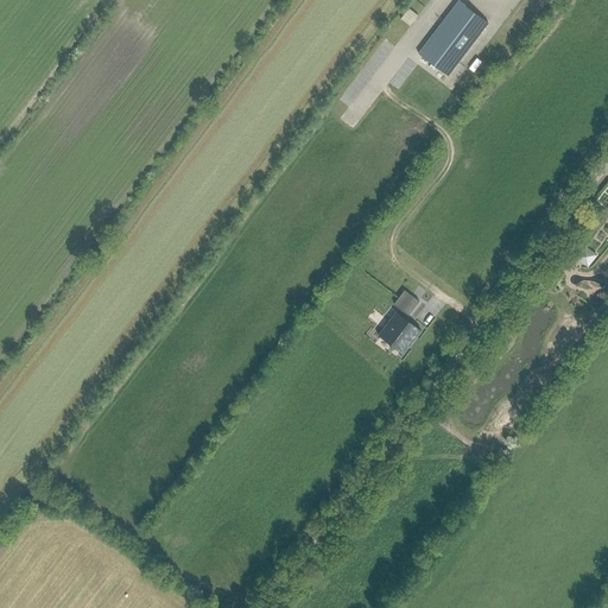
[(418,54),(448,76),(488,23),(458,0),(418,54)]
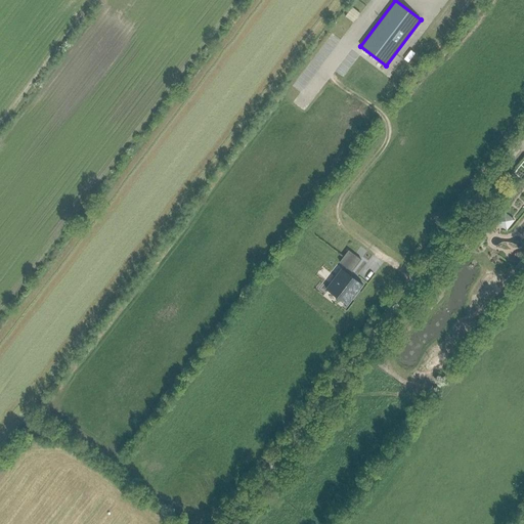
[(344,15),(353,22),(359,13),(351,6),(344,15)]
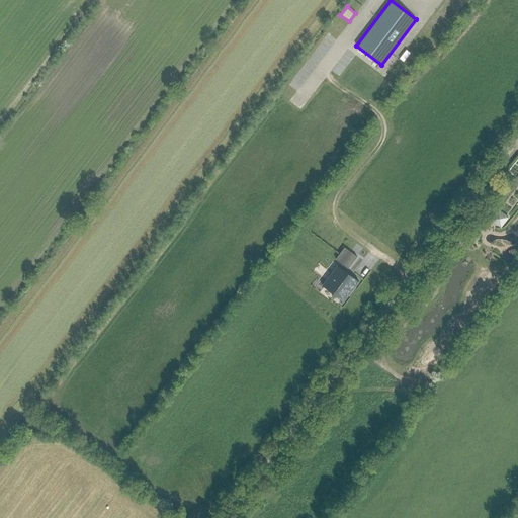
[(491,221),(501,228),(509,218),(499,209),(491,221)]
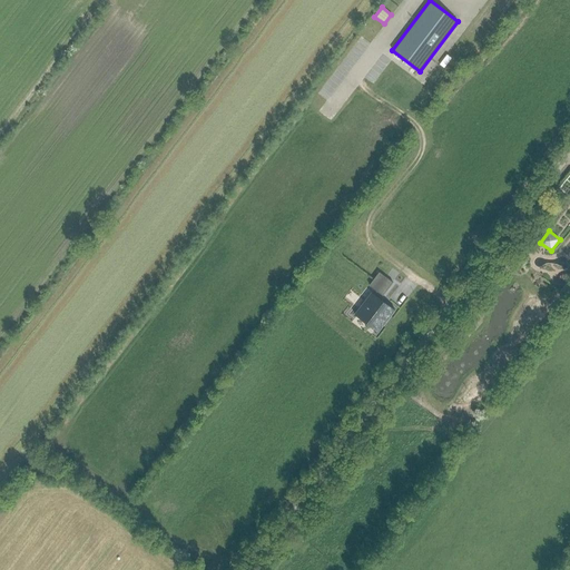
[(362,272),(347,261),(341,268),(356,279),(362,272)]
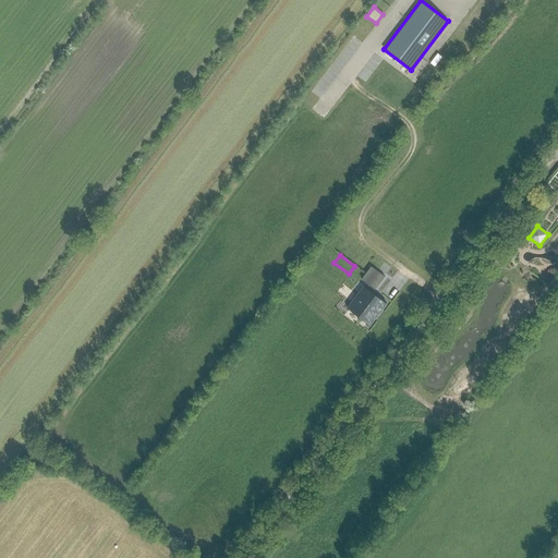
[(371,266),(361,279),(368,284),(378,271),(371,266)]
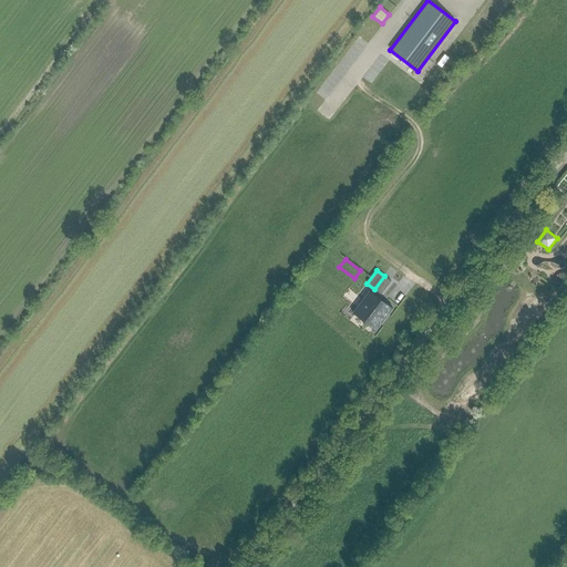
[(352,312),(375,330),(392,308),(370,290),(352,312)]
